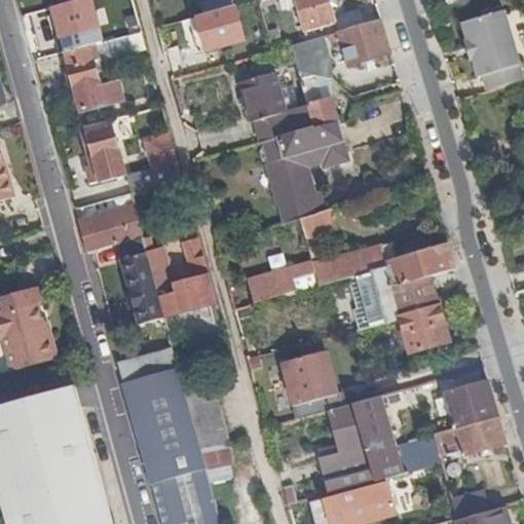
[(63,50),(92,42),(88,27),(97,25),(90,0),(74,0),(50,6),(63,50)]
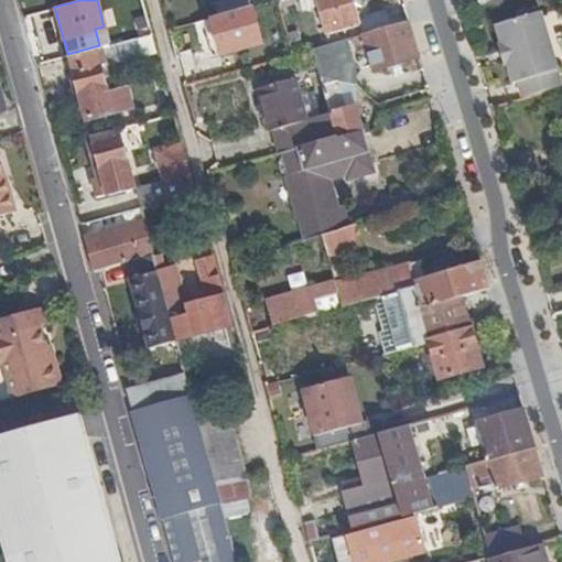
[(250,6),(251,6),(250,0),(225,0),(216,2),(218,14),(250,6)]
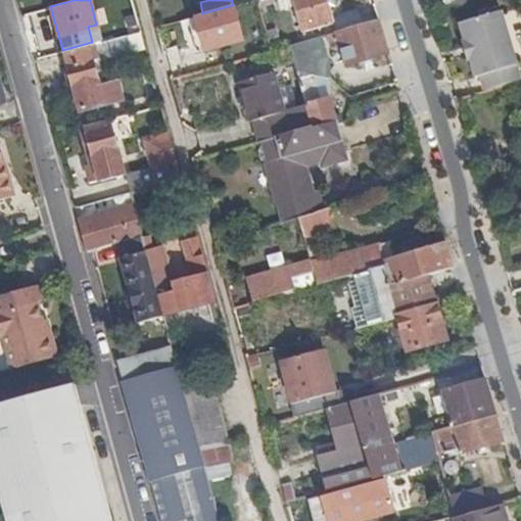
[(332,22),(326,0),(292,0),(301,31),(332,22)]
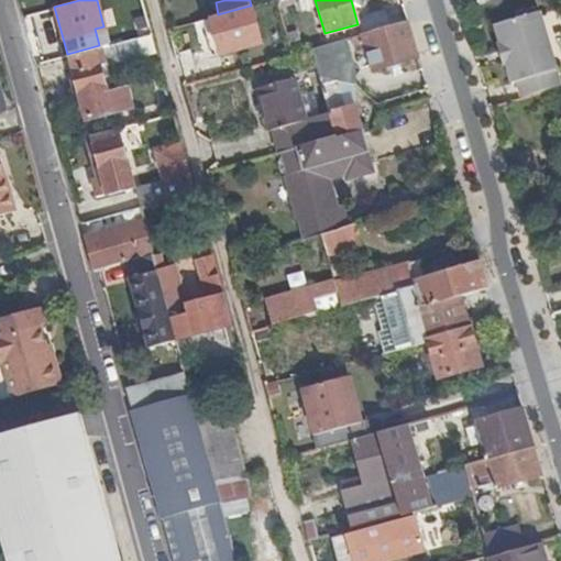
[(218,14),(210,17),(220,52),(259,42),(250,6),(218,14)]
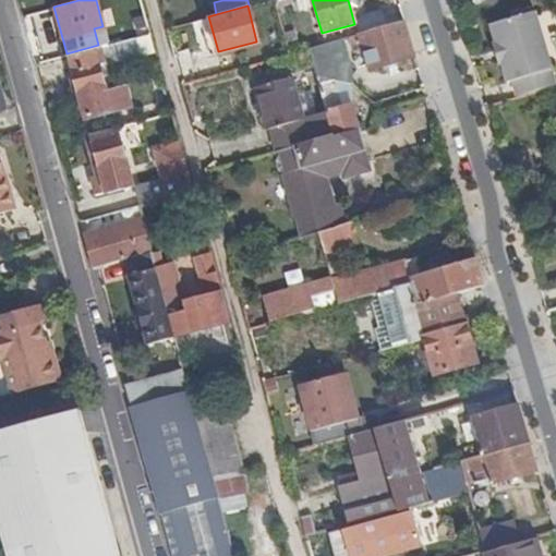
[(516,95),(555,82),(555,80),(534,9),(488,22),(495,44),(499,40),(505,57),(499,58),(506,79),(511,79),(516,95)]
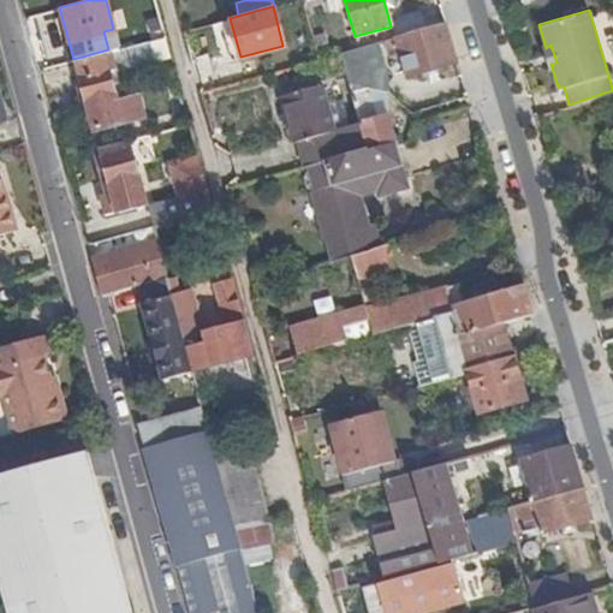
[(457,61),(445,21),(393,37),(357,48),(339,54),(344,71),(358,121),(365,147),(365,149),(394,142),(387,113),(376,115),(368,89),(379,90),(386,43),(391,60),(400,58),(405,76),(457,61)]
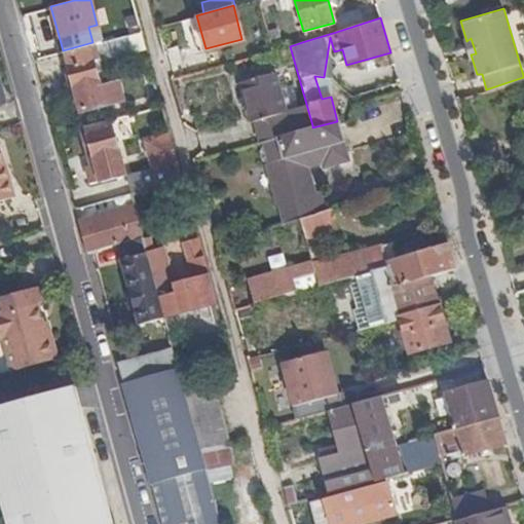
[(336,32),(334,23),(303,31),(305,41),(336,32)]
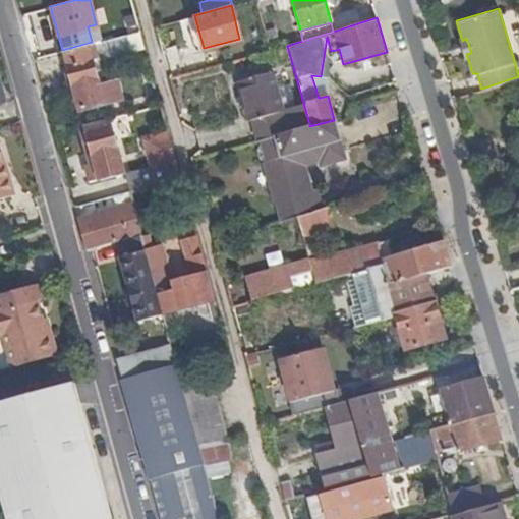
[(128,51),(124,34),(92,42),(62,50),(67,66),(62,68),(67,84),(72,83),(75,96),(78,109),(120,99),(115,80),(98,84),(97,80),(103,79),(97,58),(128,51)]
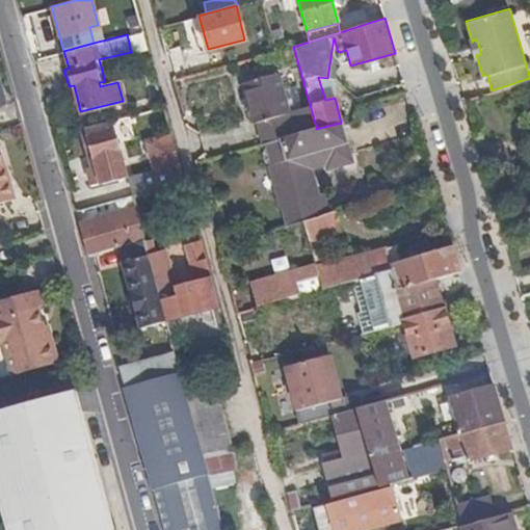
[(476,38),(472,42),(476,55),(481,54),(476,38)]
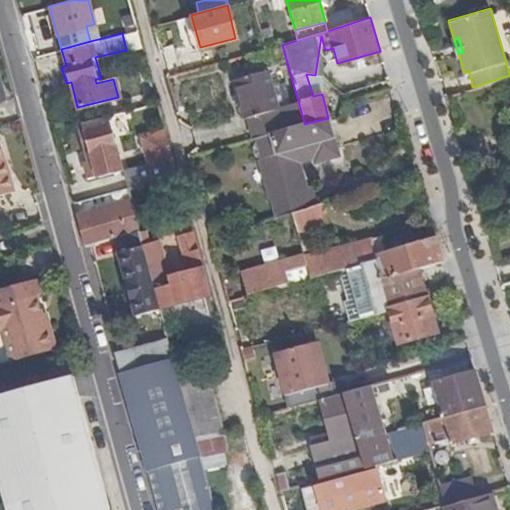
[(286,59),(282,45),(272,48),(275,63),(286,59)]
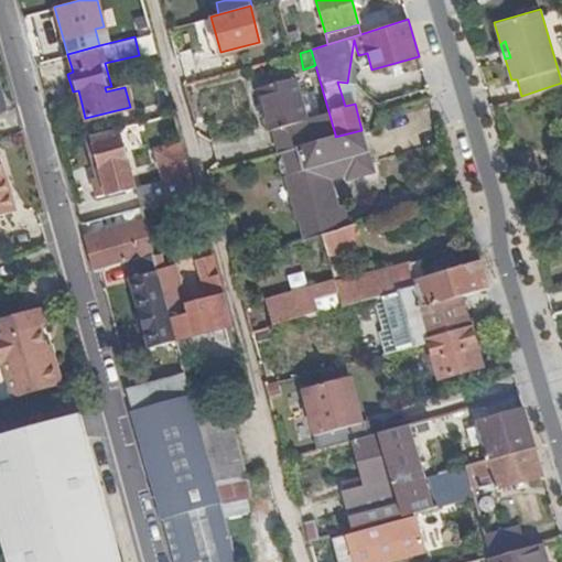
[(298,147),(335,134),(328,111),(306,118),(295,76),(257,86),(268,128),(273,128),(280,151),(281,150),(298,147)]
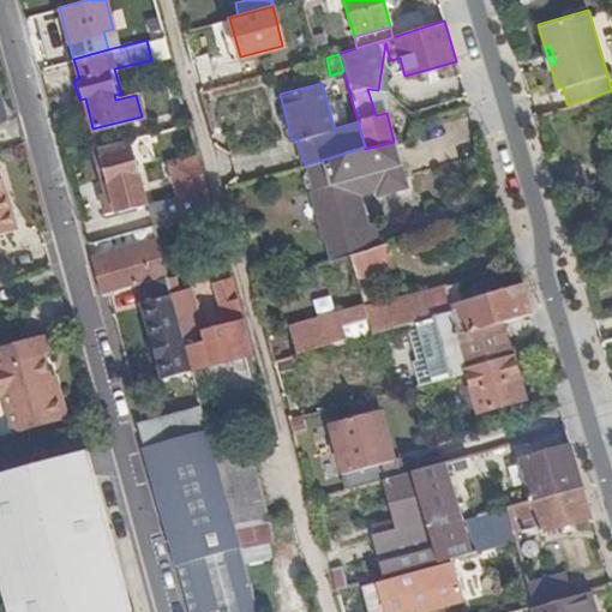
[(385,91),(378,90),(367,89),(376,115),(387,113),(385,91)]
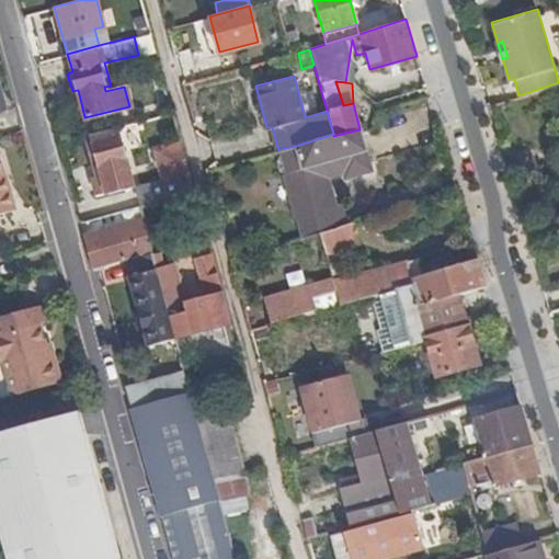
[(132,184),(116,126),(84,135),(93,166),(99,163),(102,175),(106,191),(132,184)]
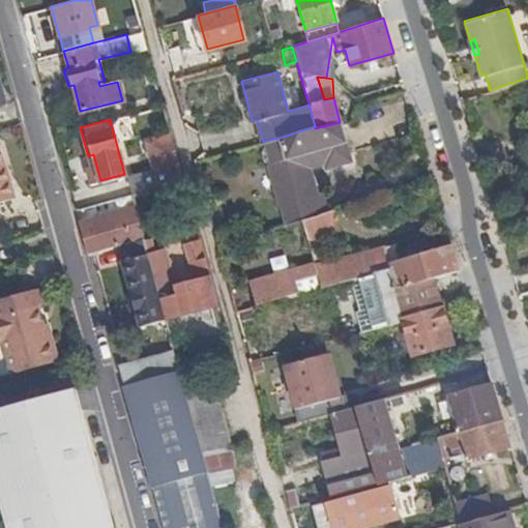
[(348,150),(340,122),(315,128),(315,126),(280,138),(302,218),(323,211),(317,192),(311,168),(326,164),(327,168),(350,160),(347,151),(348,150)]
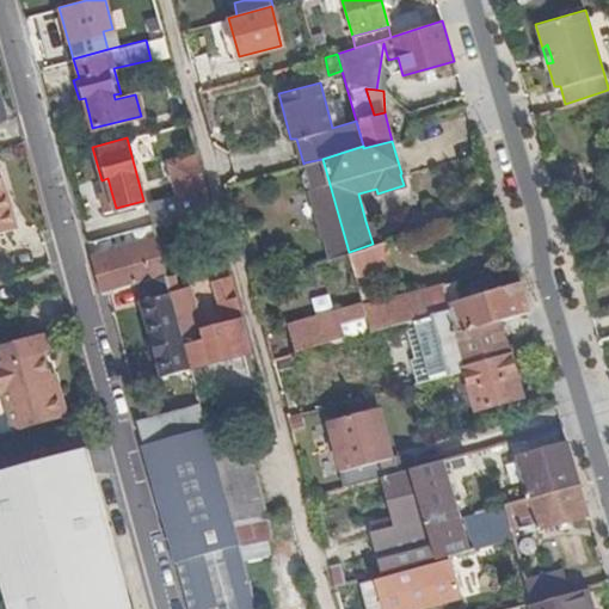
[(211,208),(205,190),(197,155),(168,162),(178,195),(148,203),(153,223),(211,208)]
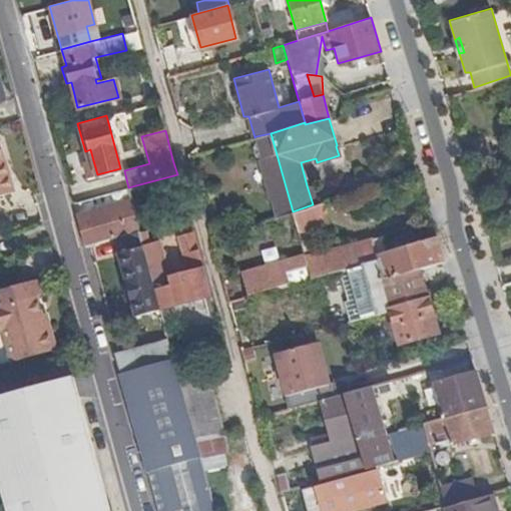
[(293,211),(271,133),(256,136),(257,141),(261,156),(261,159),(259,160),(274,217),(293,211)]
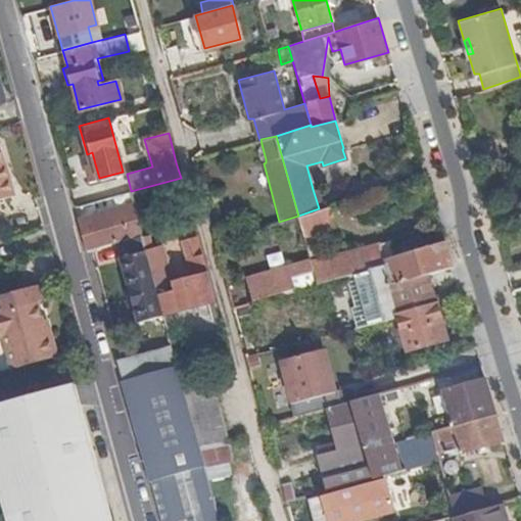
[(266,159),(262,144),(257,149),(261,158),(266,159)]
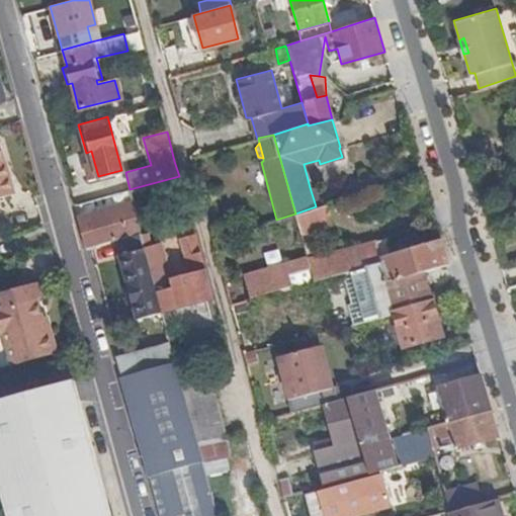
[(0,163),(4,161),(0,150),(0,196),(14,192),(8,173),(3,174),(0,166),(0,163)]
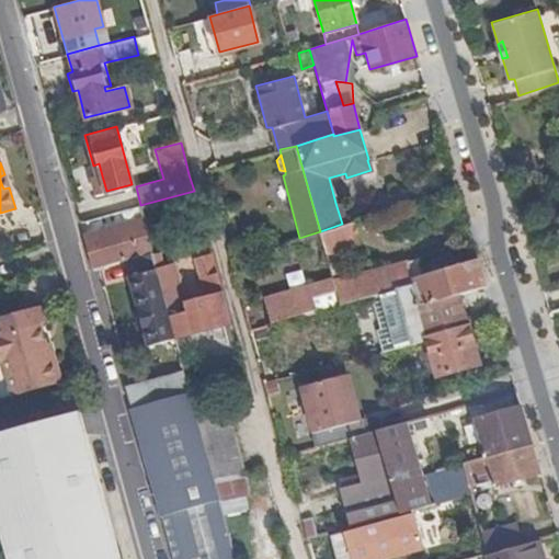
[(99,163),(93,166),(95,177),(102,175),(99,163)]
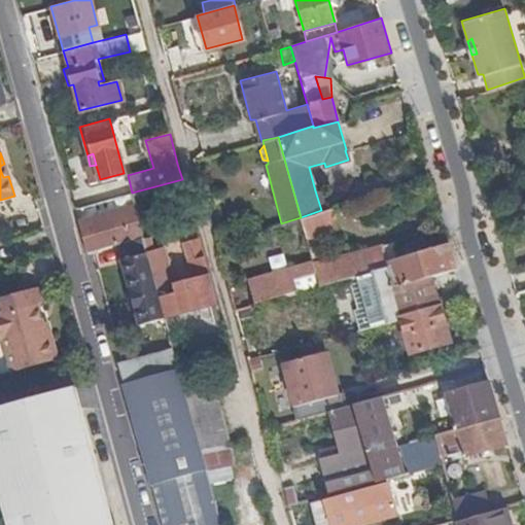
[(8,176),(4,164),(0,166),(0,169),(3,177),(8,176)]
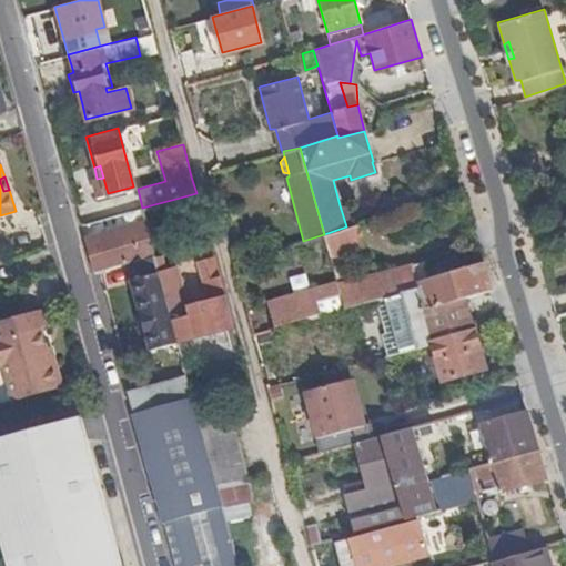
[(97,196),(108,193),(103,178),(97,179),(93,180),(97,196)]
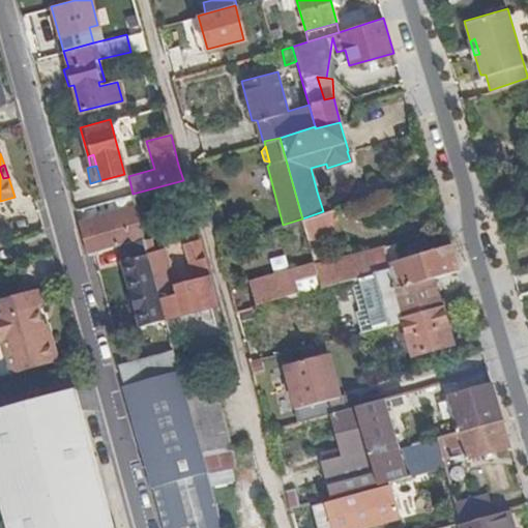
[(325,189),(317,192),(323,211),(330,209),(325,189)]
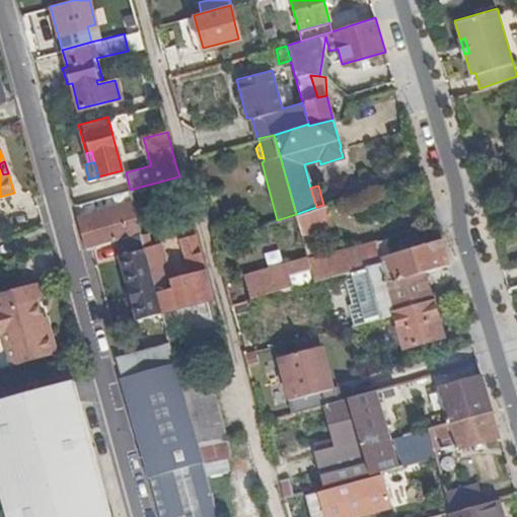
[(326,227),(330,203),(323,205),(316,207),(296,214),(308,259),(311,271),(314,281),(344,273),(381,262),(387,281),(425,271),(447,265),(439,235),(426,238),(427,244),(389,254),(381,259),(377,243),(376,240),(316,257),(308,233),(326,227)]
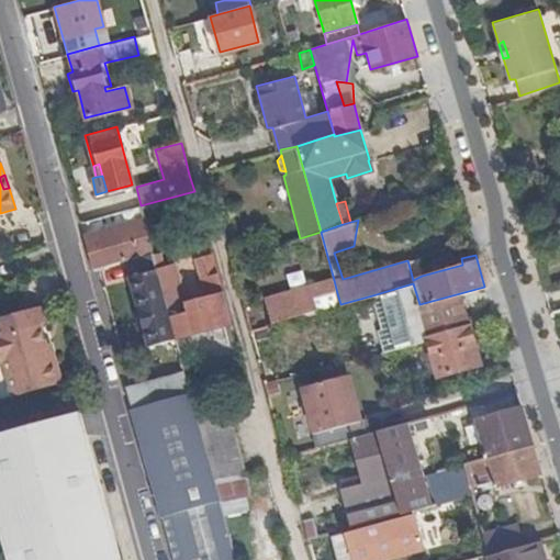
[(123,260),(150,252),(142,221),(84,237),(93,269),(123,260)]
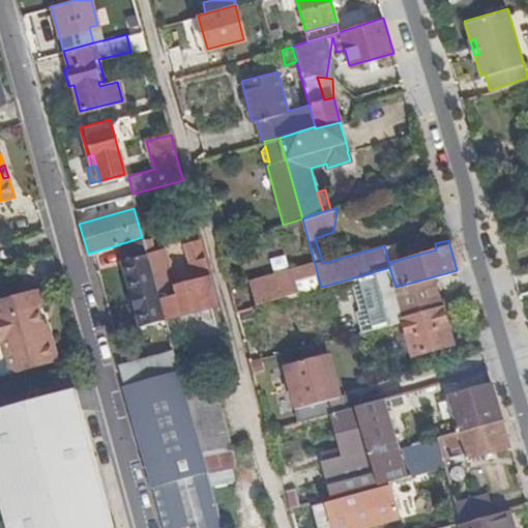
[(164,318),(143,240),(142,237),(116,245),(138,325),(164,318)]
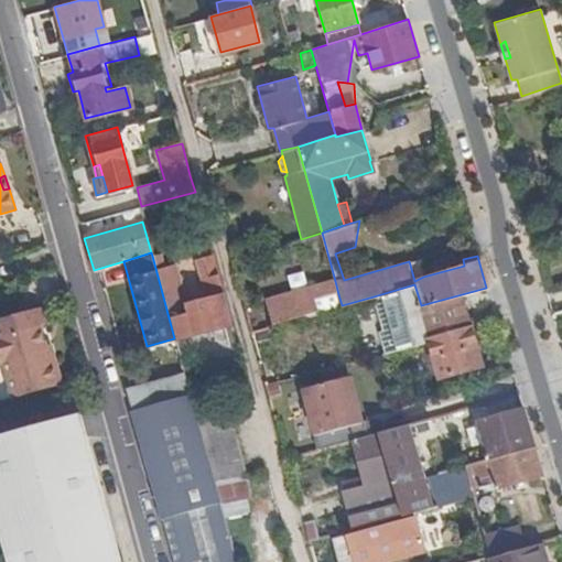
[(234,335),(212,254),(194,258),(205,296),(185,302),(180,281),(185,279),(184,273),(177,274),(176,267),(171,265),(162,267),(159,255),(152,256),(174,338),(181,359),(188,357),(183,336),(224,326),(228,345),(236,343),(234,335)]
